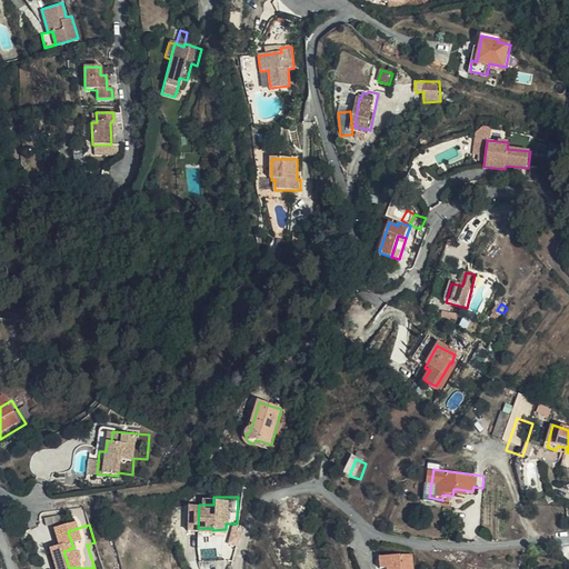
[(383,568),(401,568),(403,568),(413,567),(411,552),(377,557),(378,568),(383,568)]
